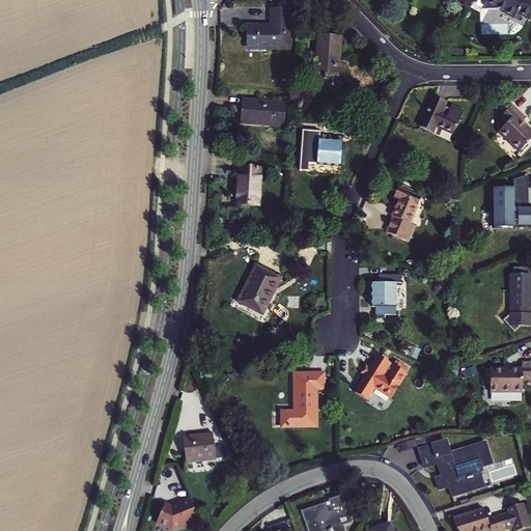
[(530,0),(481,0),(518,21),(521,15),(529,20),(530,16),(530,0)]
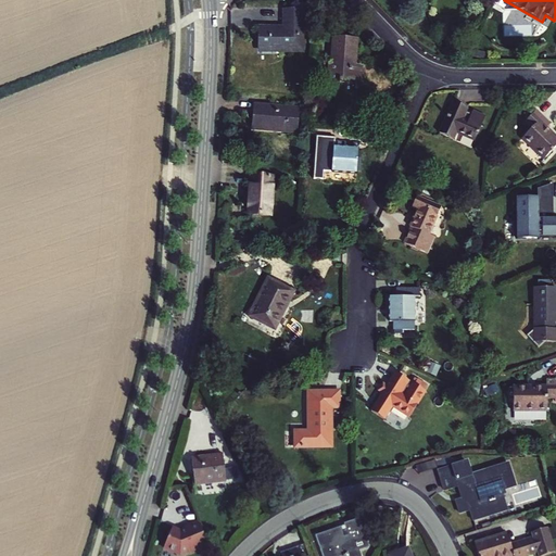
[(285,28),(260,28),(260,41),(263,41),(263,47),(279,47),(279,51),(302,51),(302,11),(285,11),(285,28)]
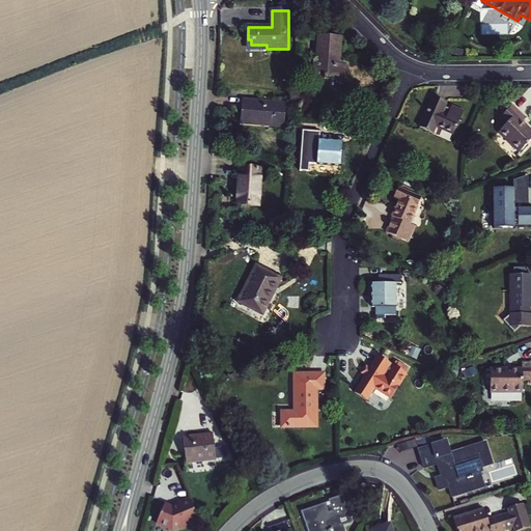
[(318,35),(316,61),(315,60),(314,79),(326,80),(326,76),(346,78),(347,62),(336,61),(336,54),(339,54),(340,36),(318,35)]
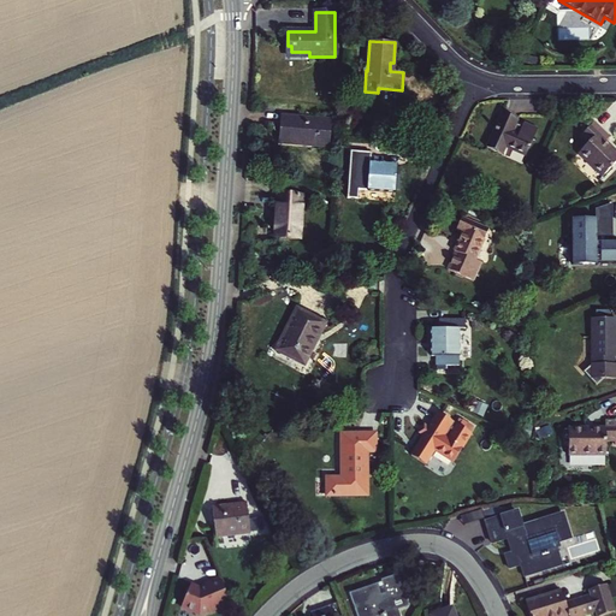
[(288,46),(288,57),(309,57),(309,52),(291,52),(291,46),(288,46)]
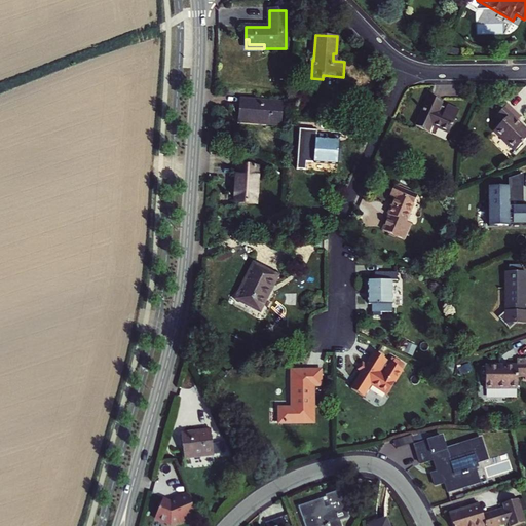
[(427,96),(415,125),(428,132),(430,125),(448,134),(458,109),(447,104),(446,106),(440,104),(441,102),(427,96)]
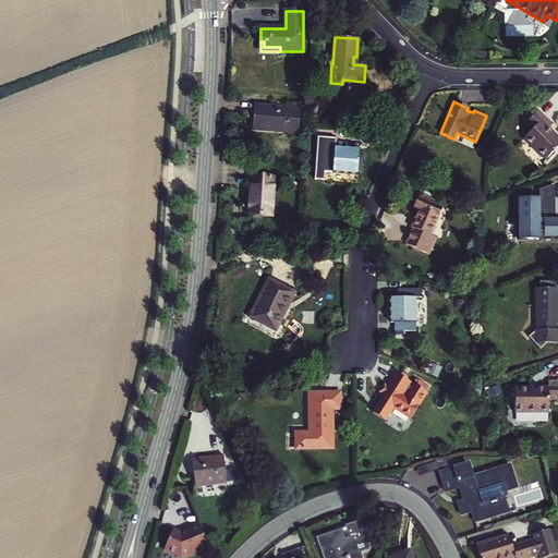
[(256,105),(255,114),(257,114),(257,125),(274,126),(274,130),(296,132),(299,108),(256,105)]
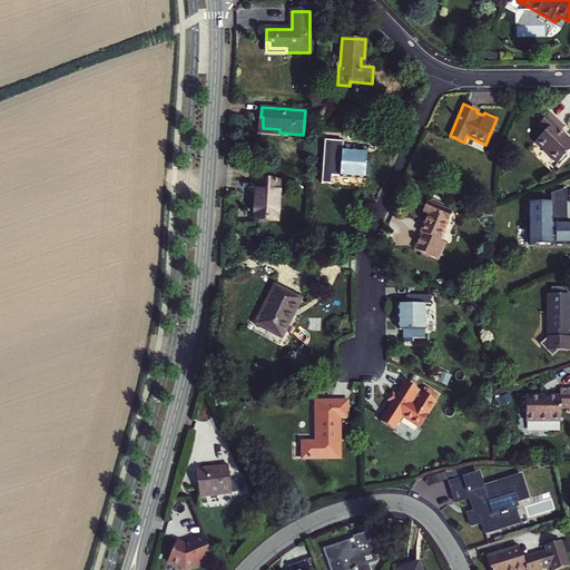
[(557,163),(569,149),(569,140),(560,130),(563,127),(549,112),(537,125),(544,131),(534,143),(557,163)]
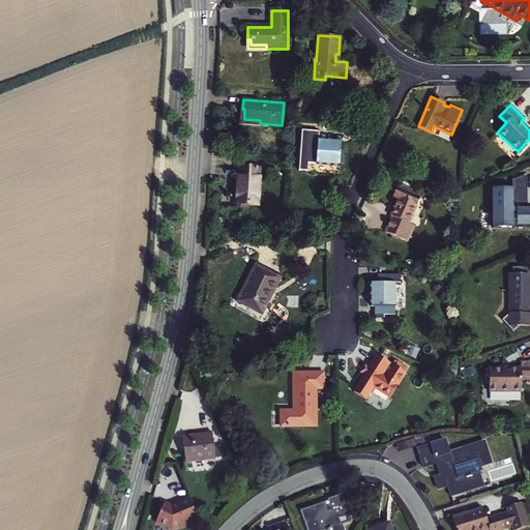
[(244,109),(242,109),(241,122),(260,123),(260,120),(244,119),(244,109)]
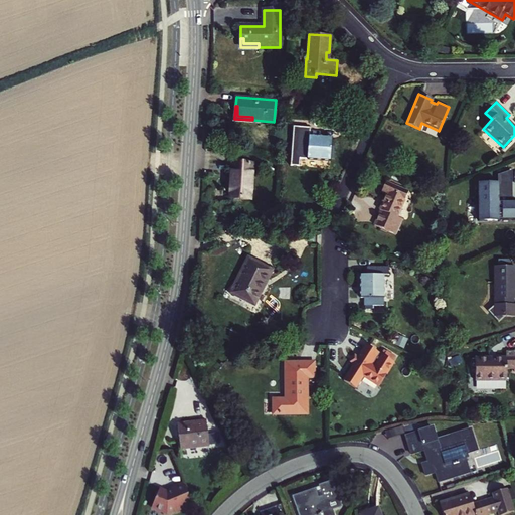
[(299,158),(329,160),(331,138),(309,136),(309,128),(295,127),(292,165),(299,166),(299,158)]
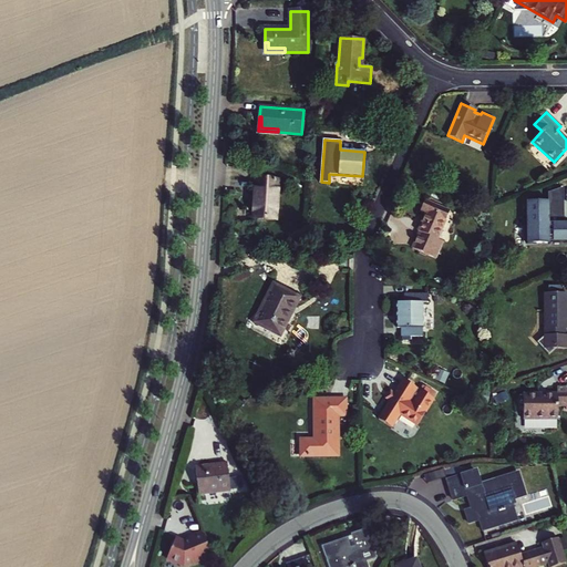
[(277,181),(255,179),(254,218),(276,218),(277,181)]
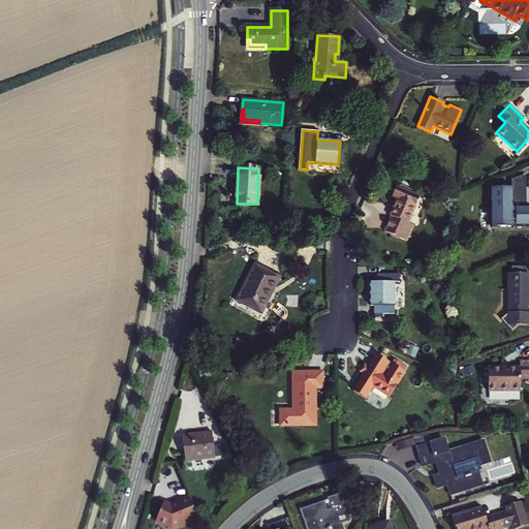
[(511,189),(491,189),(491,226),(528,225),(528,207),(526,208),(526,174),(511,179),(511,189)]
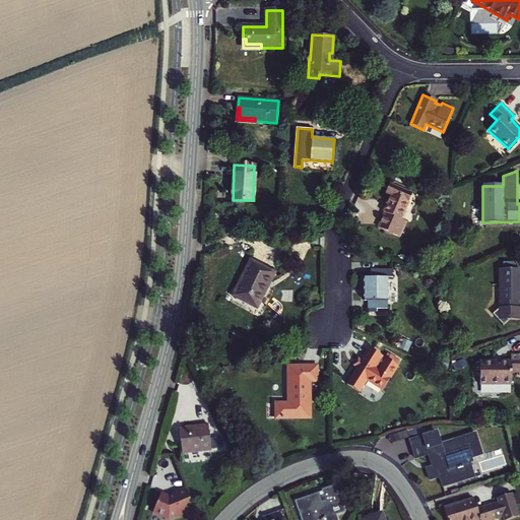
[(411,192),(389,183),(385,192),(390,194),(382,211),(383,211),(377,226),(398,236),(405,220),(400,217),(411,192)]
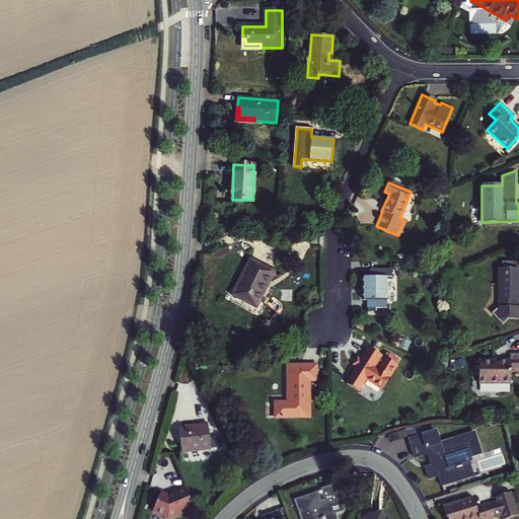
[(256,306),(268,286),(274,273),(249,261),(236,285),(238,286),(234,295),(256,306)]
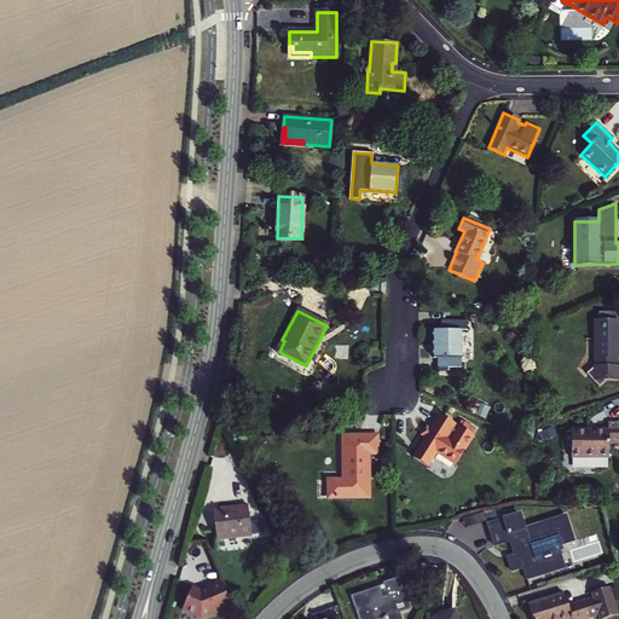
[(441,320),(441,330),(434,330),(433,357),(437,357),(437,366),(461,366),(461,330),(467,330),(467,320),(441,320)]
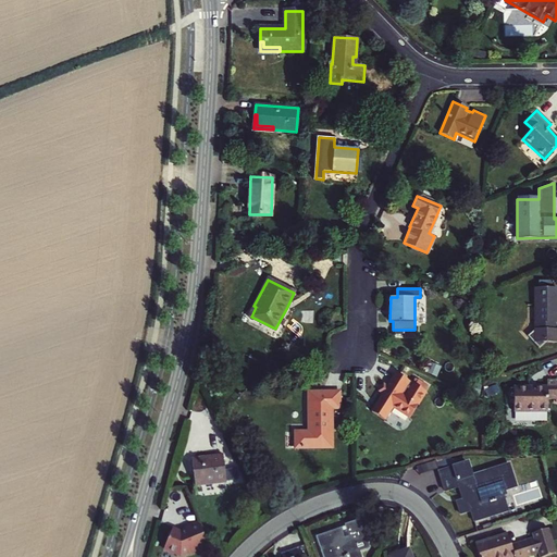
[(556,288),(534,288),(534,307),(537,307),(537,321),(533,322),(533,331),(527,337),(539,349),(545,342),(556,342),(556,330),(555,330),(555,322),(556,322),(556,288)]
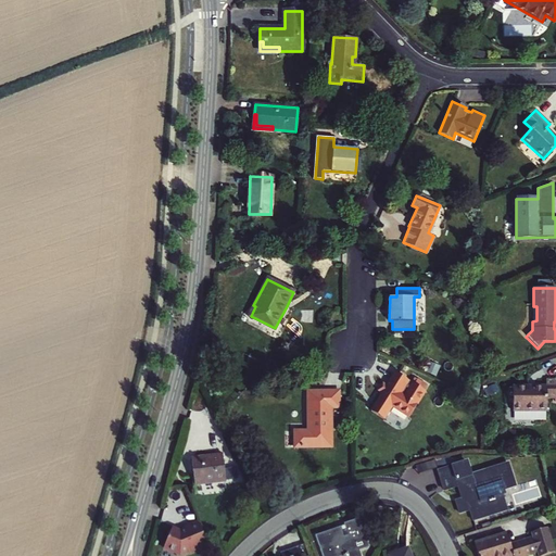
[(414,382),(395,370),(370,409),(383,418),(392,405),(408,416),(426,390),(424,389),(427,384),(417,379),(414,382)]
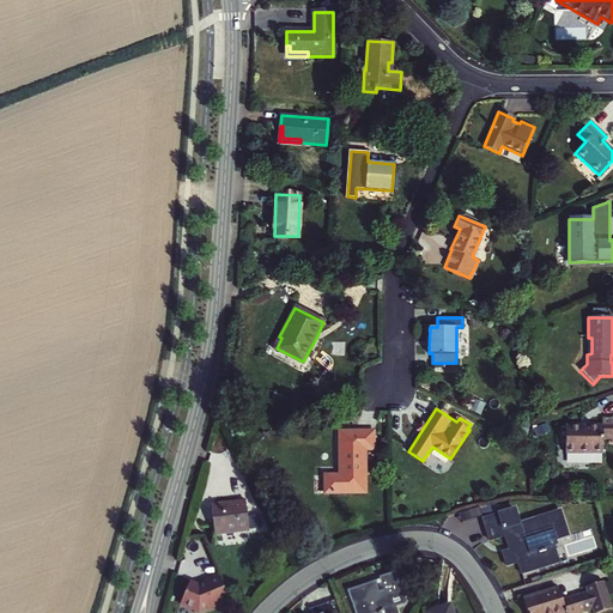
[(612,437),(612,416),(601,417),(601,424),(565,424),(564,451),(602,453),(602,438),(612,437)]
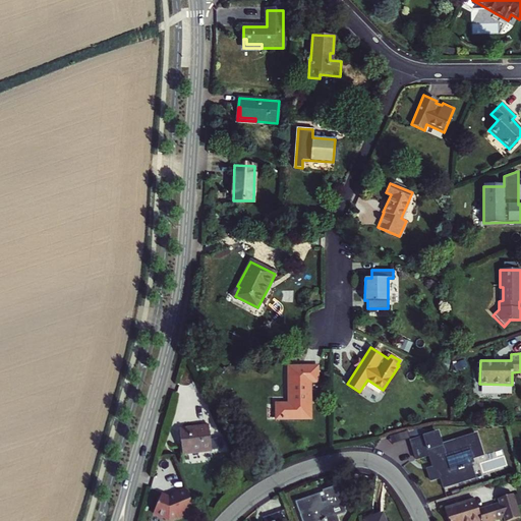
[(317,382),(317,365),(288,366),(289,403),(276,403),(276,419),(311,418),(310,382),(317,382)]
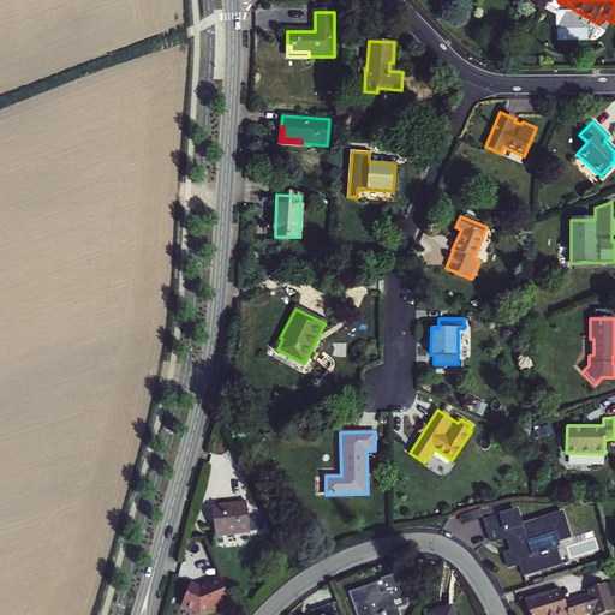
[(215,536),(250,531),(249,526),(245,501),(212,506),(215,536)]
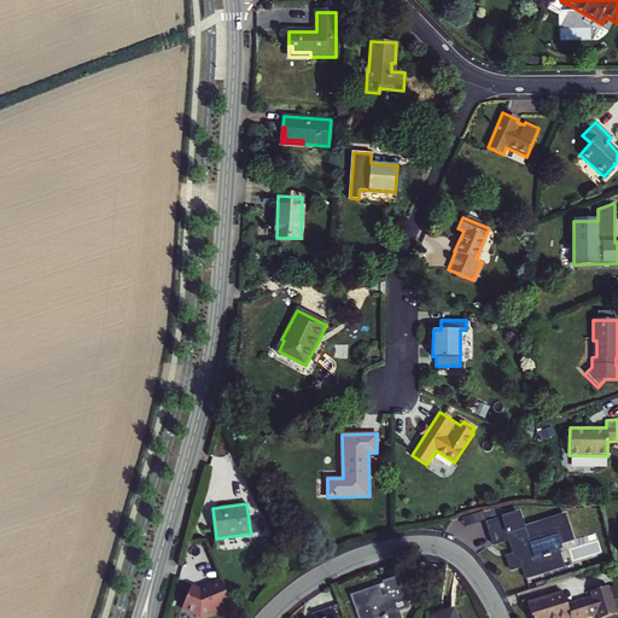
[(518,512),(487,522),(493,543),(508,538),(512,549),(516,548),(517,552),(506,555),(511,569),(522,565),(525,577),(563,565),(558,549),(532,558),(528,542),(558,532),(560,542),(572,538),(564,513),(523,526),(518,512)]
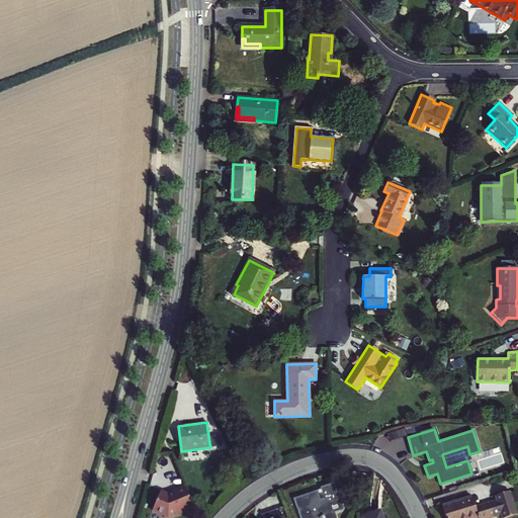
[(318,493),(294,500),(300,517),(315,517),(321,516),(321,517),(334,517),(333,512),(342,508),(337,494),(340,493),(336,483),(323,487),(327,498),(325,498),(327,502),(322,503),(318,493)]
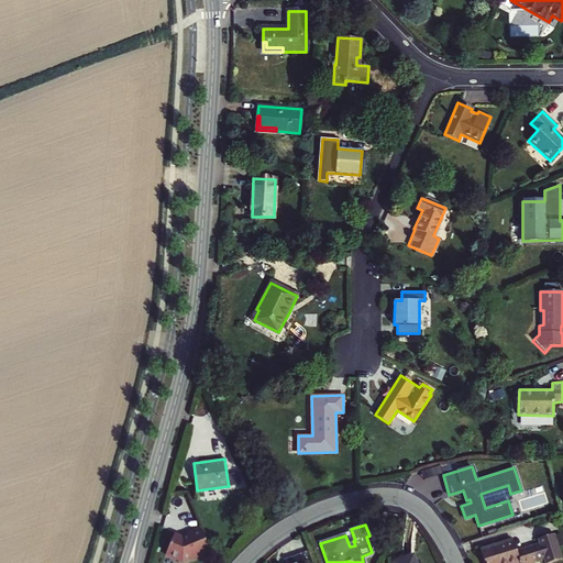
[(174,533),(165,553),(181,561),(191,556),(192,556),(209,550),(199,527),(188,531),(189,533),(181,537),(174,533)]
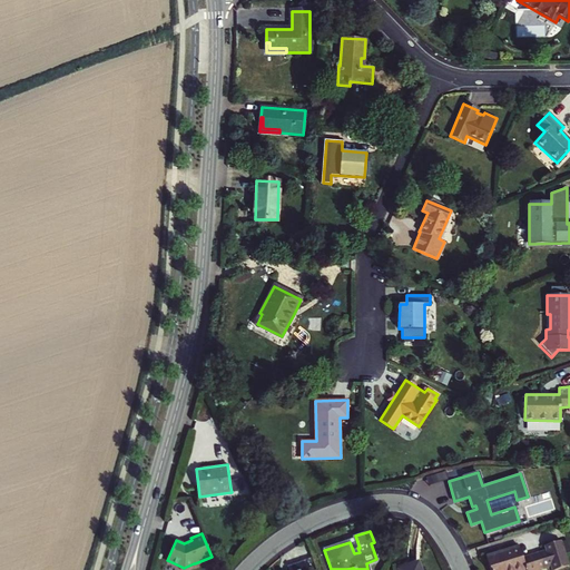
[(519,546),(487,556),(490,569),(522,569),(526,569),(536,569),(549,566),(550,569),(554,569),(569,566),(562,540),(543,546),(544,550),(522,557),(519,546)]
